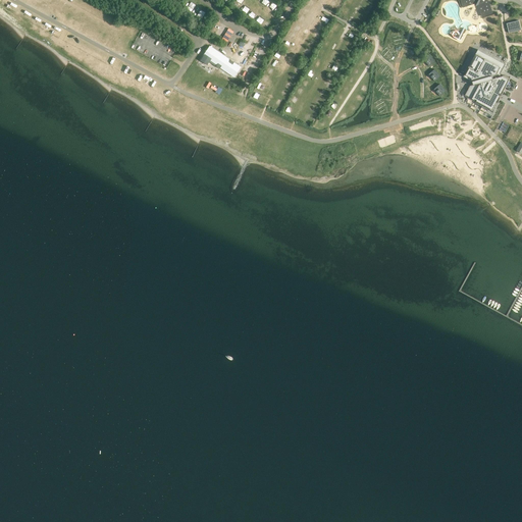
[(482,16),(492,13),(488,1),(486,0),(479,0),(478,4),(482,16)]
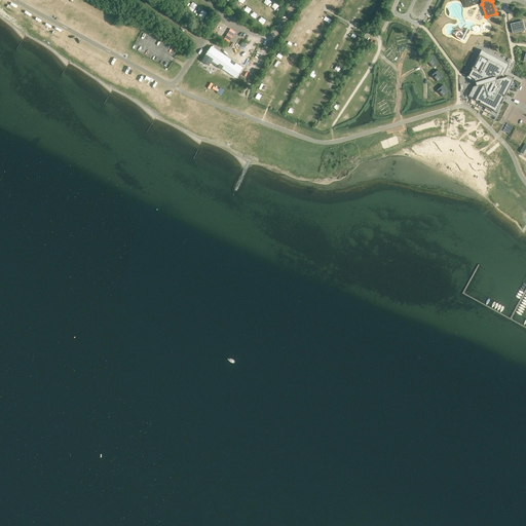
[(523,21),(511,24),(513,33),(513,32),(524,29),(525,30),(523,21)]
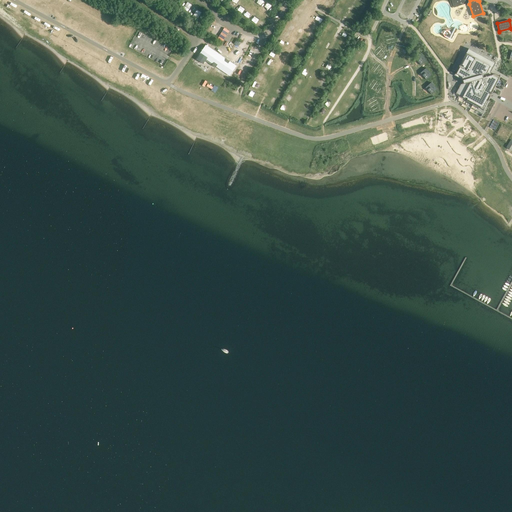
[(127,46),(164,66),(174,49),(136,28),(127,46)]
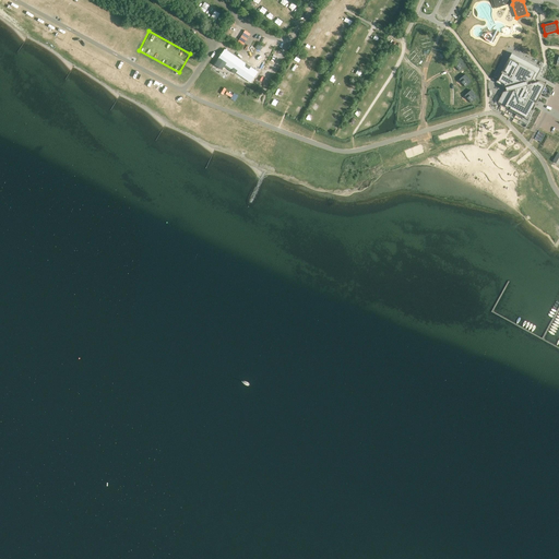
[(440,35),(436,46),(443,49),(448,38),(440,35)]
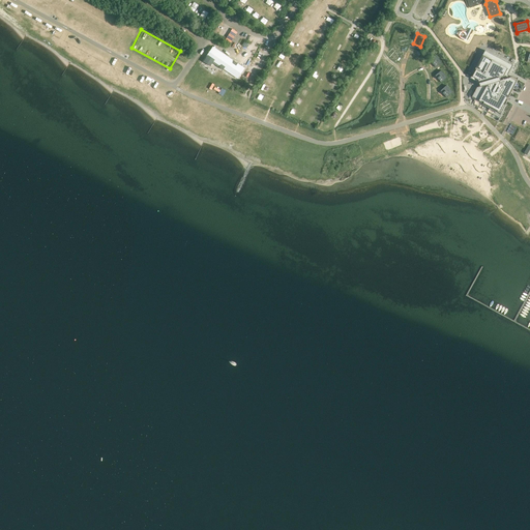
[(401,40),(393,45),(399,54),(406,50),(401,40)]
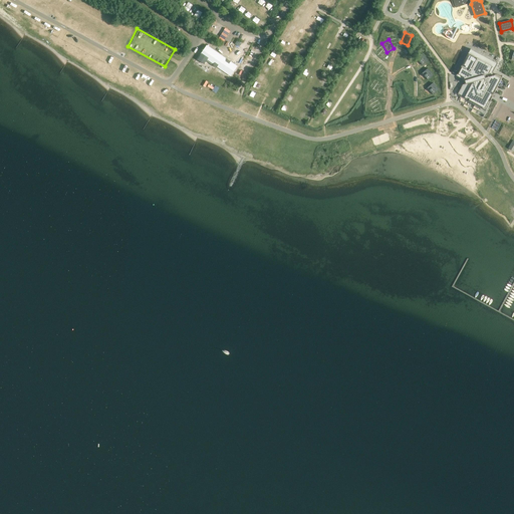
[(230,75),(237,66),(223,56),(223,57),(220,55),(220,54),(207,45),(200,55),(197,59),(204,64),(206,60),(216,67),(217,66),(230,75)]
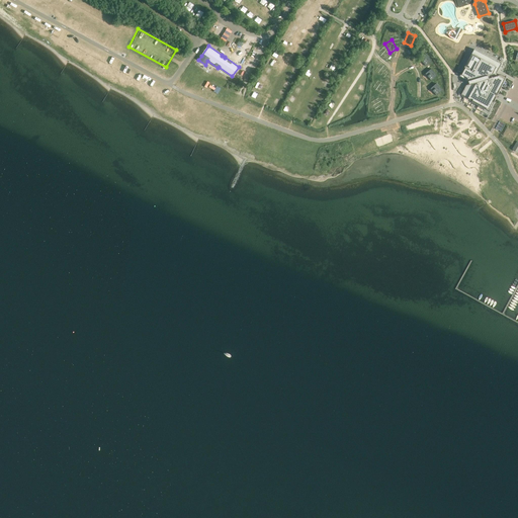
[(502,64),(475,49),(460,75),(459,76),(468,81),(469,84),(465,85),(461,94),(490,112),(497,95),(506,77),(501,75),(498,76),(497,73),(502,64)]
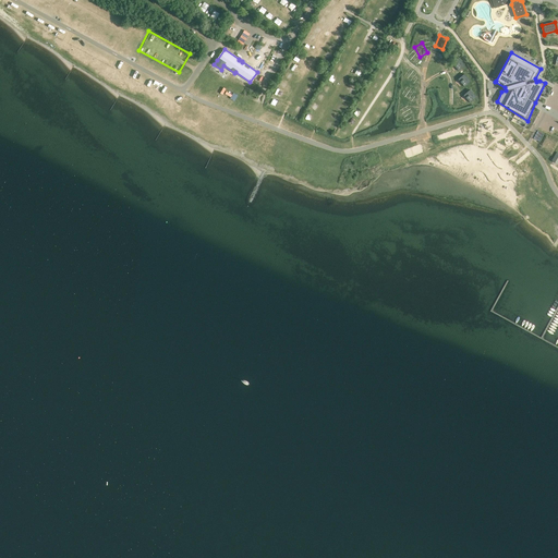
[(462,60),(451,65),(456,73),(465,68),(462,60)]
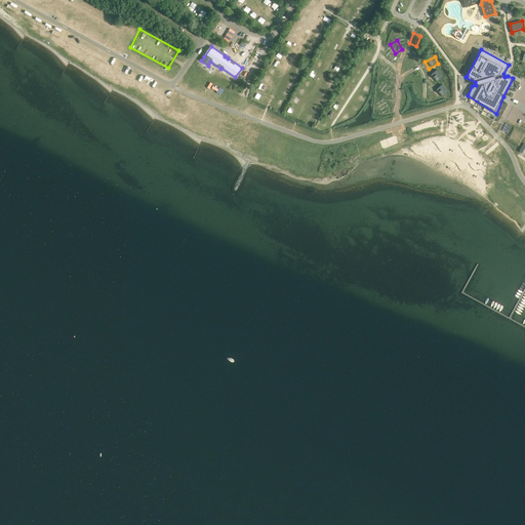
[(394,62),(384,57),(380,65),(391,69),(394,62)]
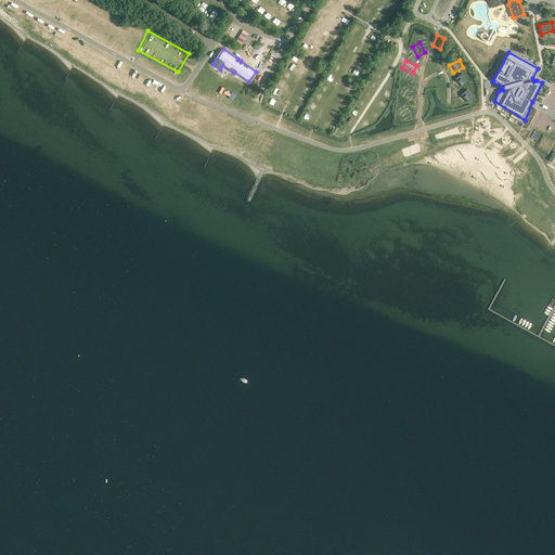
[(414,81),(402,79),(401,88),(413,89),(414,81)]
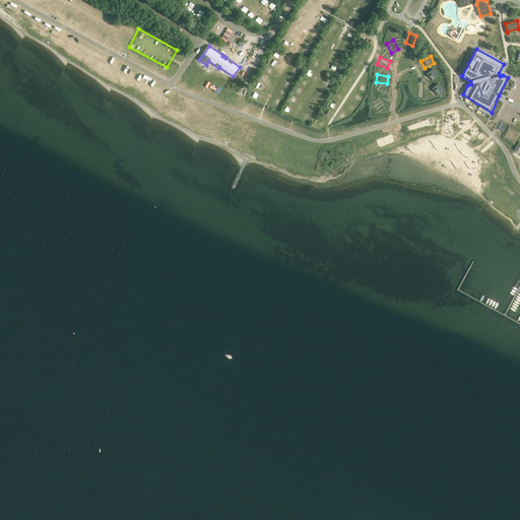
[(428,75),(429,82),(440,81),(439,74),(428,75)]
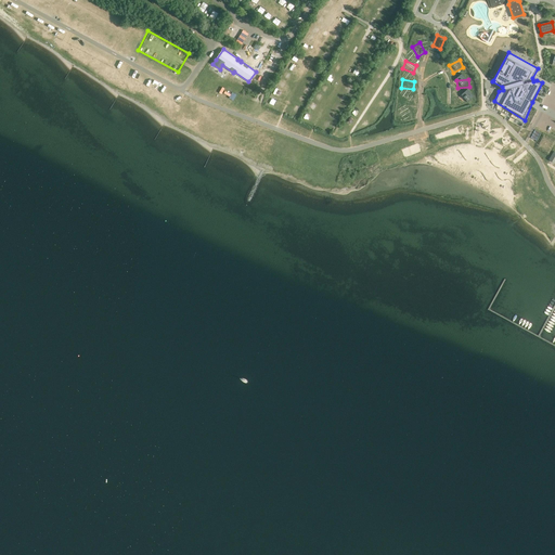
[(402,102),(413,103),(414,95),(402,94),(402,102)]
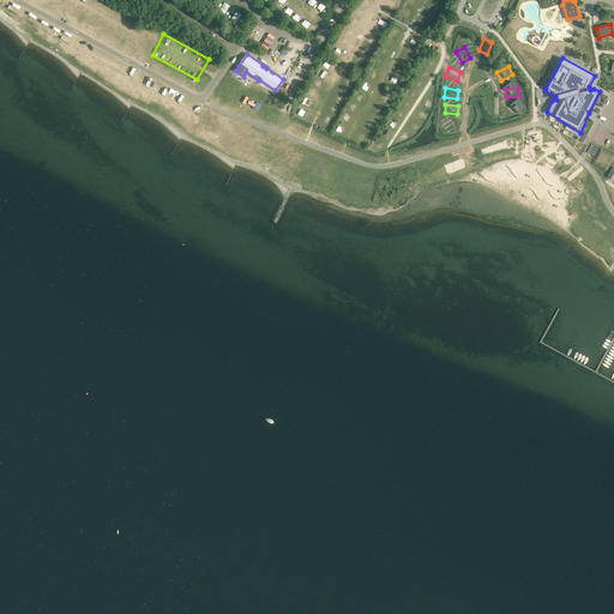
[(519,106),(506,104),(506,114),(519,114),(519,106)]
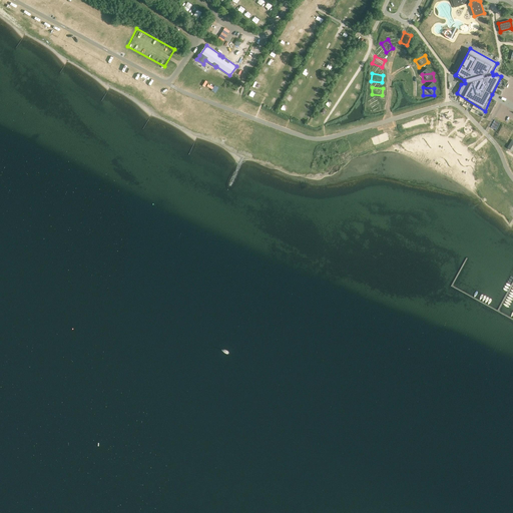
[(379,101),(369,101),(368,108),(379,109),(379,101)]
